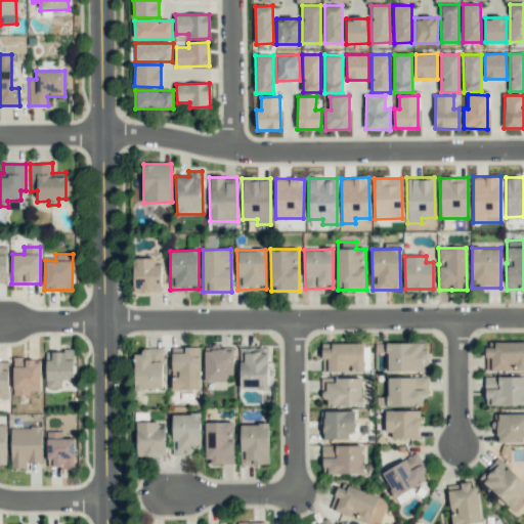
[(133,260),(133,292),(162,292),(161,259),(133,260)]
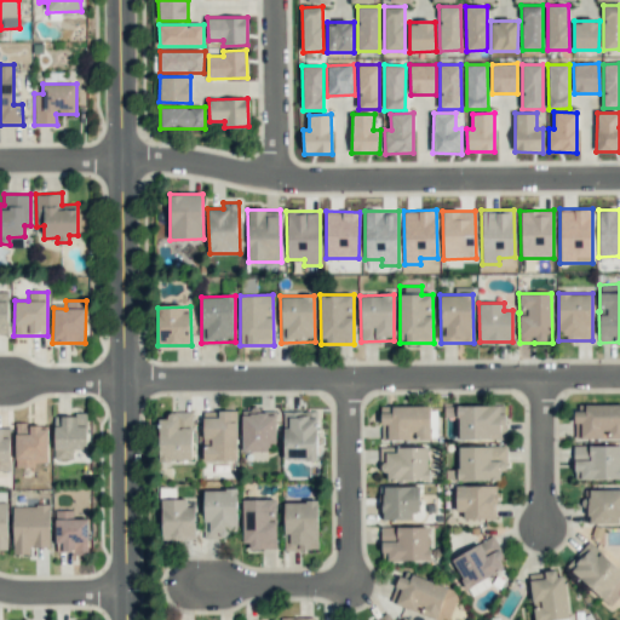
[(443,407),(445,418),(458,417),(458,440),(501,438),(501,428),(505,426),(505,405),(443,407)]
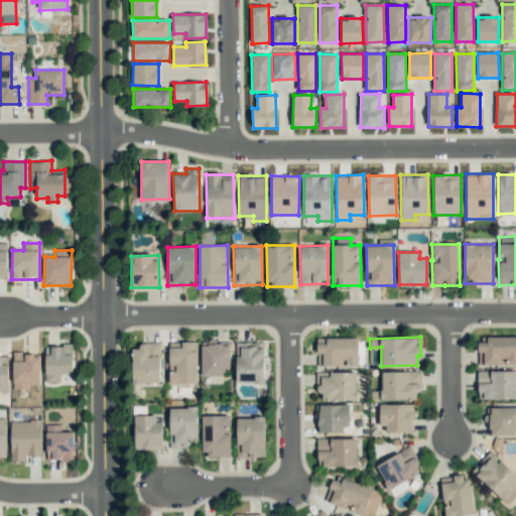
[(515,337),(487,337),(487,342),(478,342),(478,365),(515,364),(515,337)]
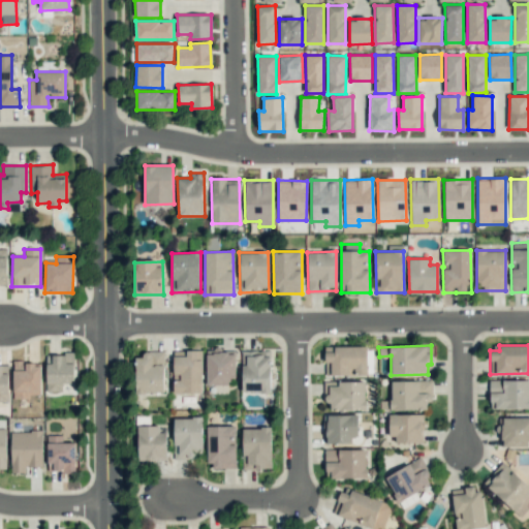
[(367,346),(324,346),(324,375),(367,375),(367,346)]
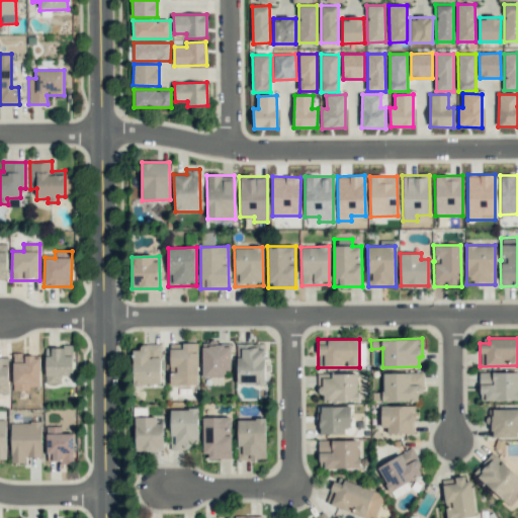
[(134,385),(162,383),(160,343),(140,344),(140,349),(132,350),(134,385)]
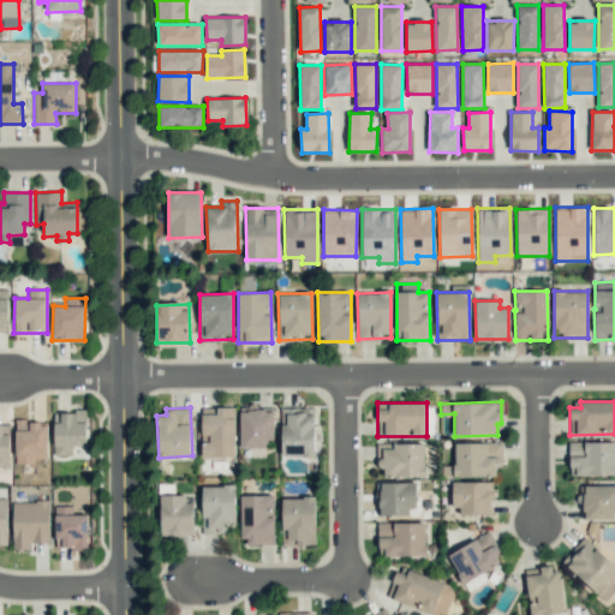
[(234,407),(201,407),(202,458),(236,457),(234,407)]
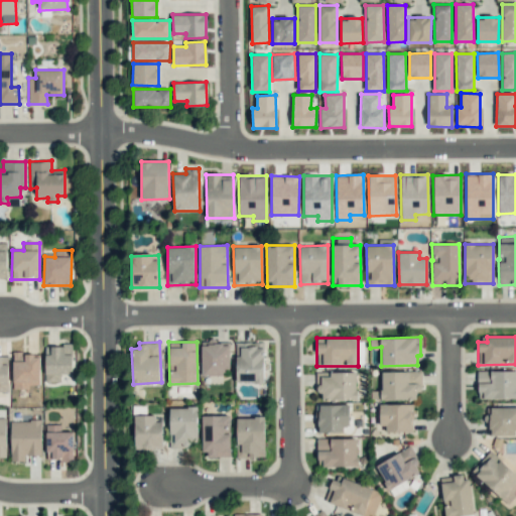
[(202,342),(201,375),(223,376),(223,369),(229,369),(230,343),(202,342)]
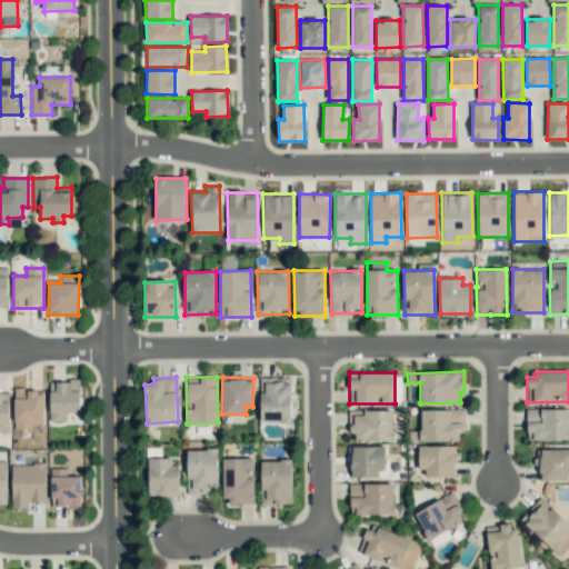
[(260,421),(290,421),(291,378),(260,377),(260,421)]
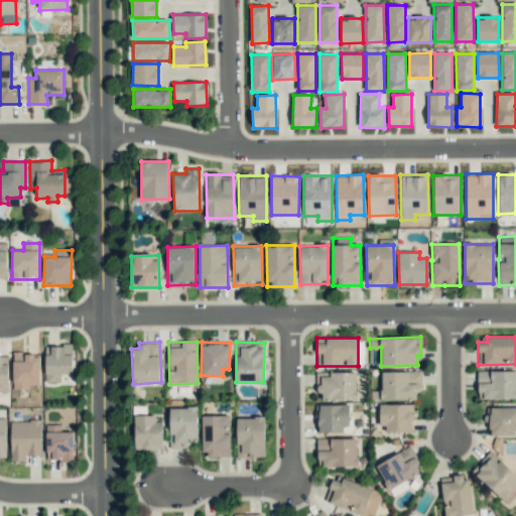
[(45,382),(60,382),(60,375),(73,374),(73,345),(44,346),(45,382)]
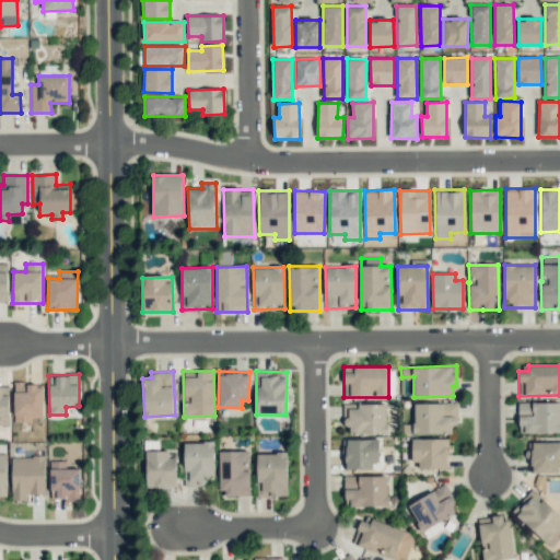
[(43,418),(43,383),(13,383),(14,422),(32,422),(32,418),(43,418)]
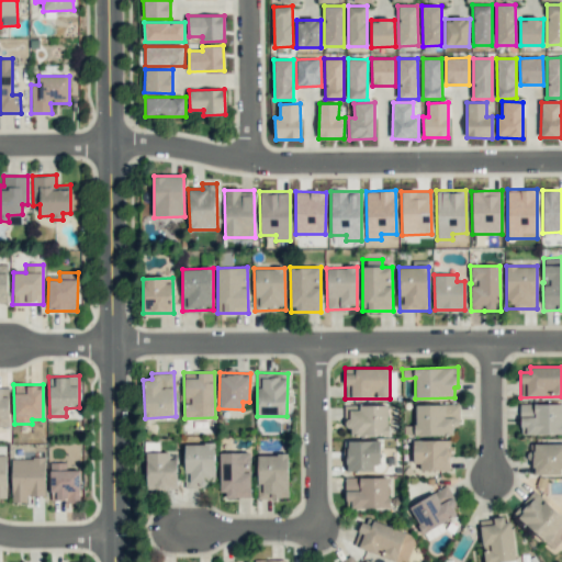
[(0,426),(10,426),(9,386),(0,386),(0,426)]
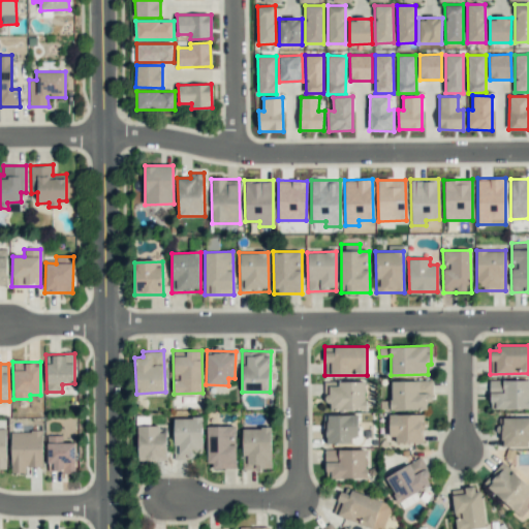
[(528,379),(490,380),(490,409),(528,408),(528,379)]
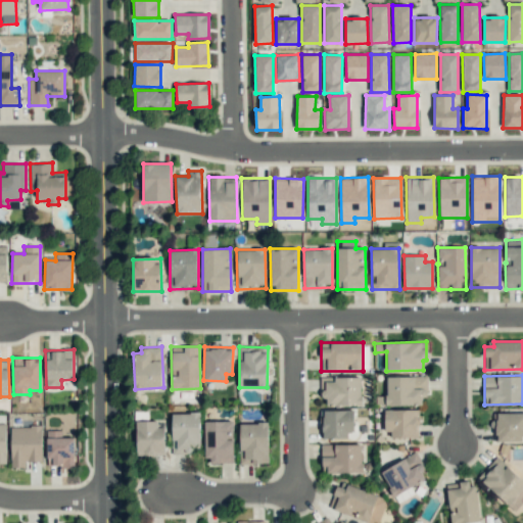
[(427,376),(386,377),(386,406),(421,405),(421,397),(427,397),(427,376)]
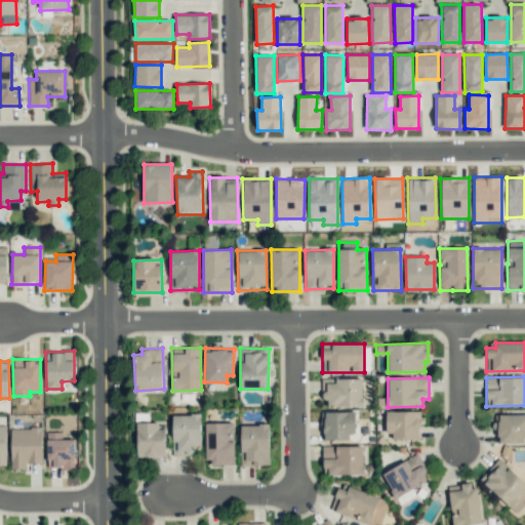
[(362,378),(324,378),(324,407),(363,406),(362,378)]
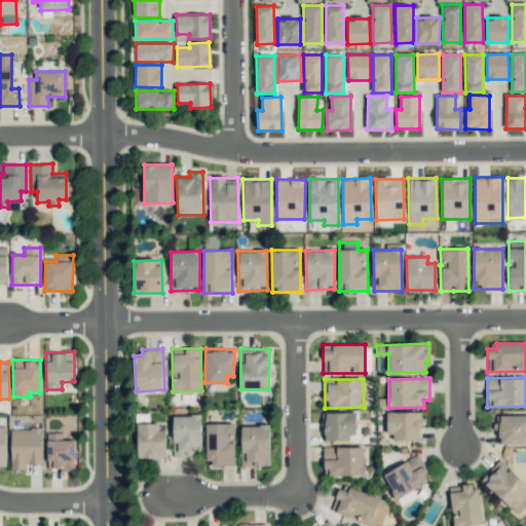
[(324,440),(355,440),(355,413),(325,412),(324,440)]
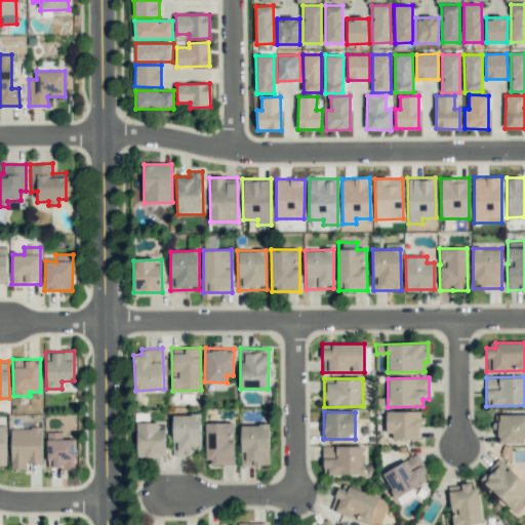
[(388,439),(419,439),(420,411),(388,411),(388,439)]
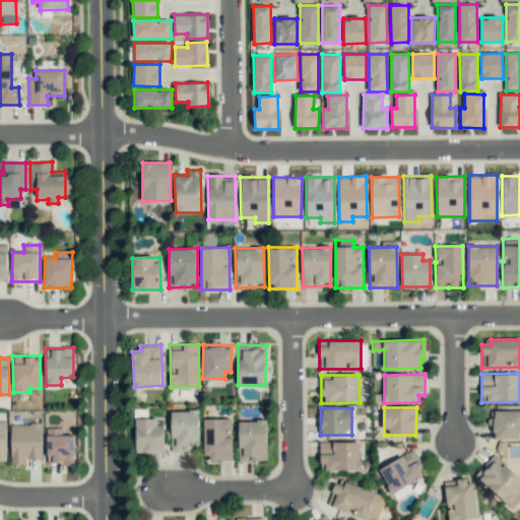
[(171,411),(171,452),(190,451),(190,446),(199,445),(198,410),(171,411)]
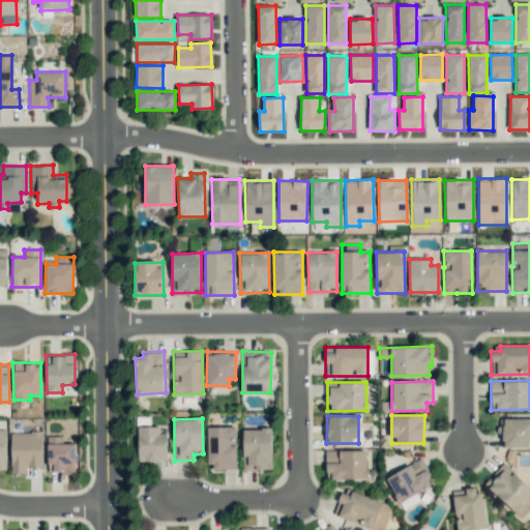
[(529,418),(500,418),(501,448),(529,447),(529,418)]
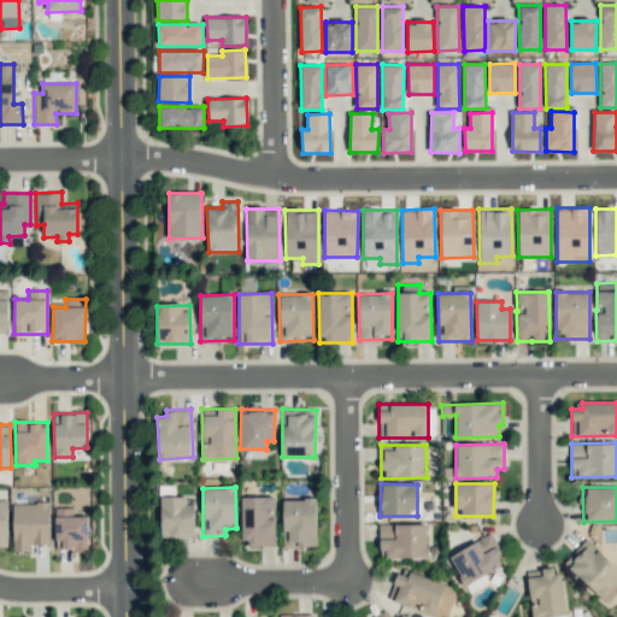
[(194,504),(186,504),(186,497),(162,497),(160,536),(194,536),(194,504)]
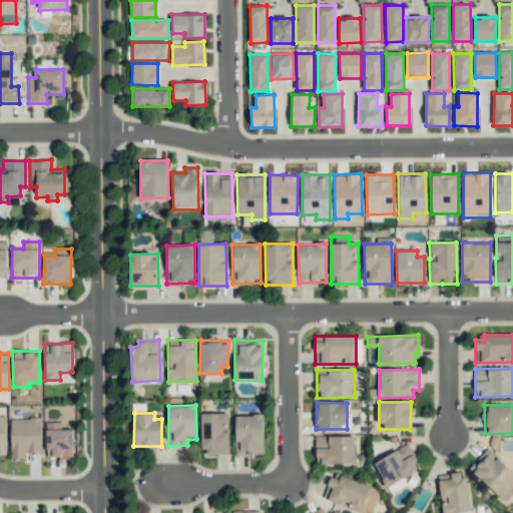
[(228,413),(201,413),(201,454),(228,454),(228,413)]
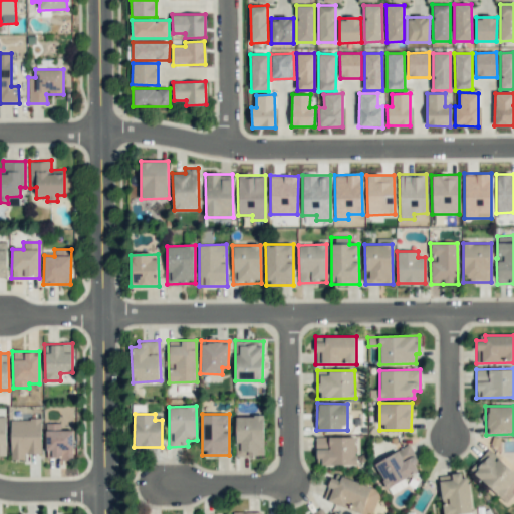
[(236,416),(235,456),(263,456),(264,416),(236,416)]
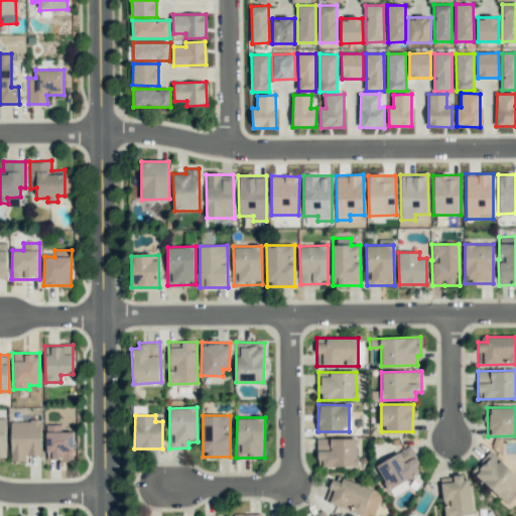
[(41,455),(40,420),(10,420),(11,462),(25,462),(25,456),(41,455)]
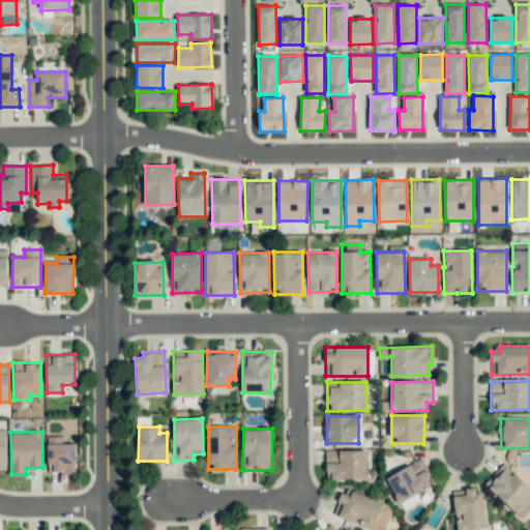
[(76,473),(75,443),(63,443),(62,436),(47,436),(48,474),(76,473)]
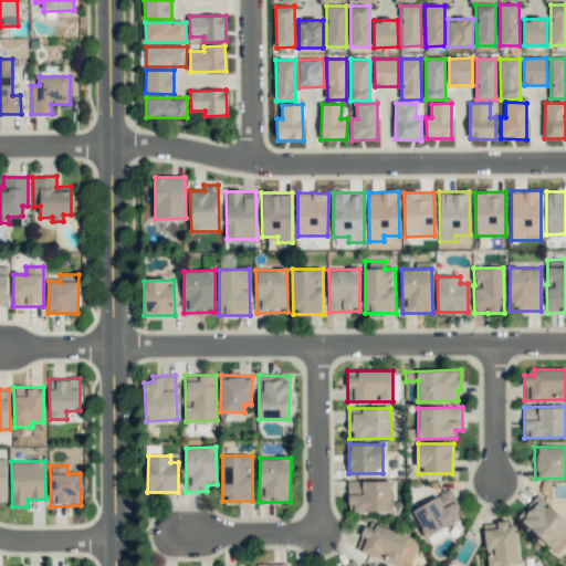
[(391,512),(391,481),(347,481),(348,512),(391,512)]
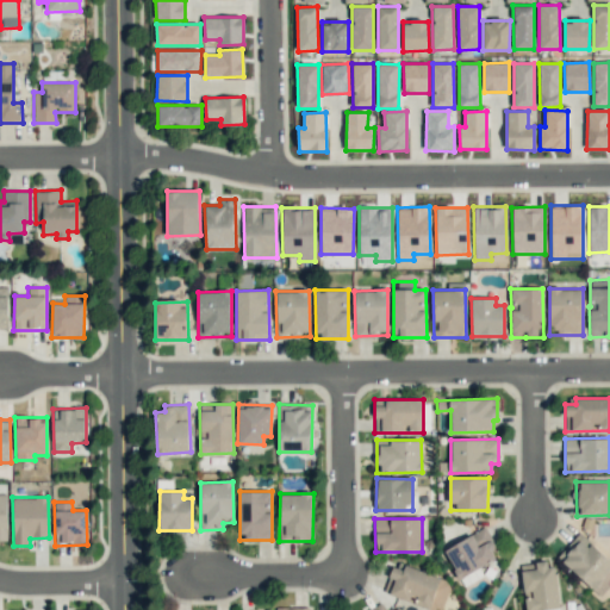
[(460,579),(499,556),(483,528),(443,551),(460,579)]
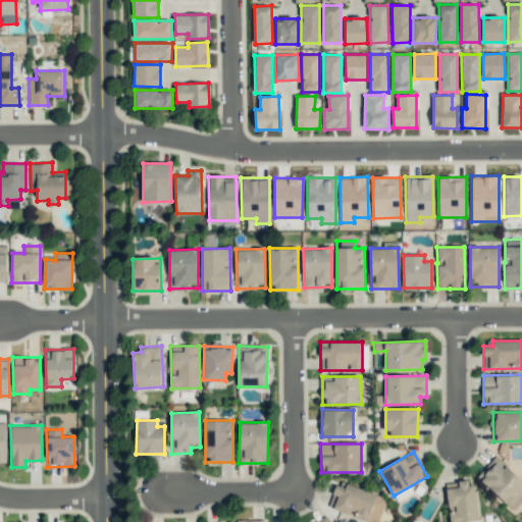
[(521,497),(521,480),(497,456),(476,476),(511,509),(521,497)]
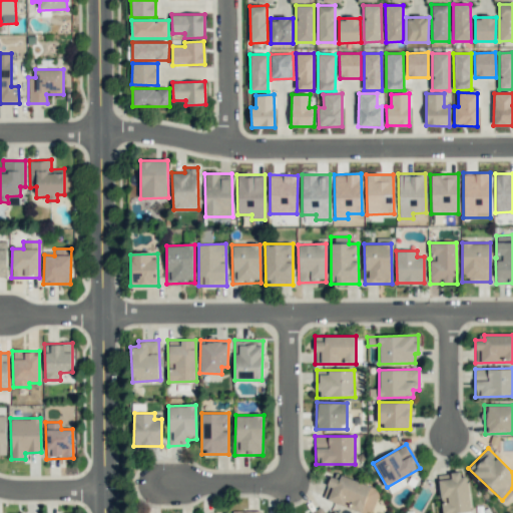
[(323,499),(366,512),(371,512),(379,489),(331,473),(323,499)]
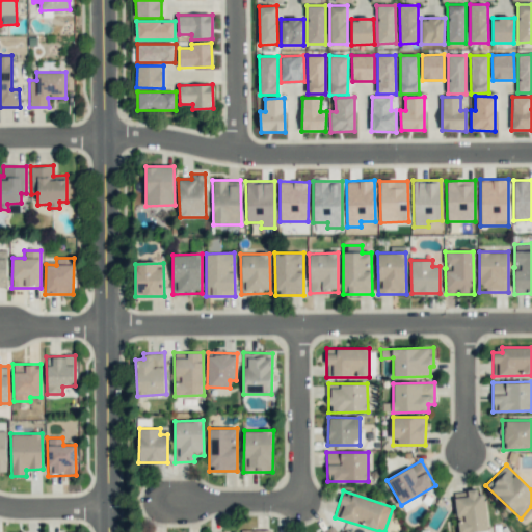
[(456,531),(486,531),(485,490),(456,491),(456,531)]
